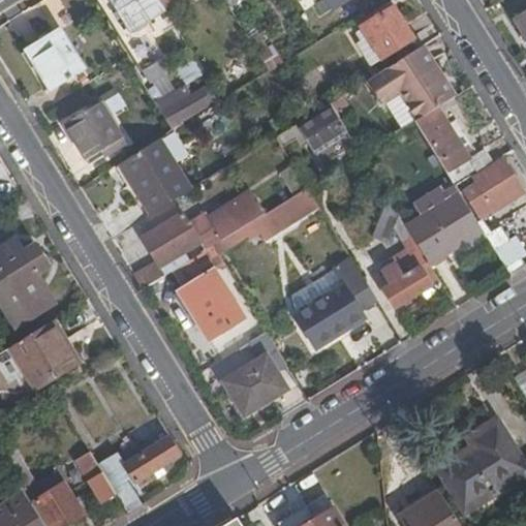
[(105,0),(125,31),(162,8),(161,7),(157,0),(105,0)]
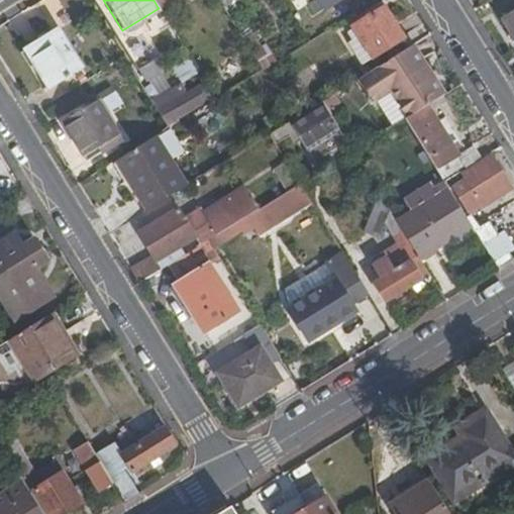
[(217,0),(223,8),(235,0),(217,0)]
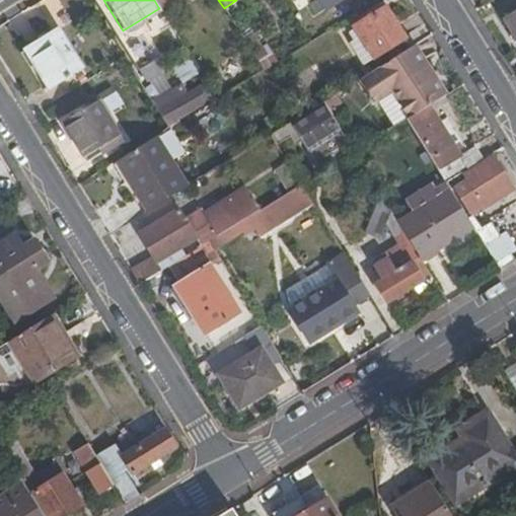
[(318,0),(325,10),(341,0),(318,0)]
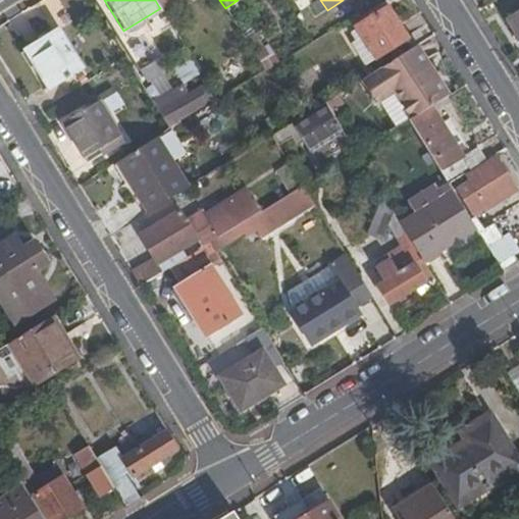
[(376,57),(408,38),(388,6),(357,24),(376,57)]
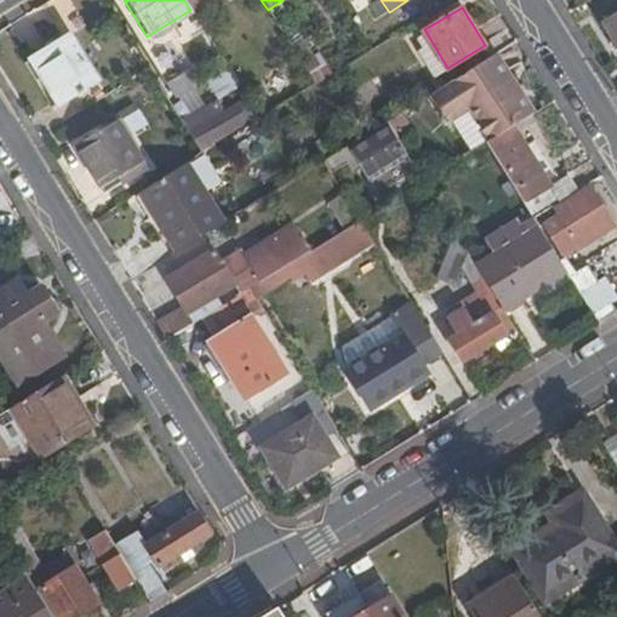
[(616,11),(601,22),(616,47),(616,11)]
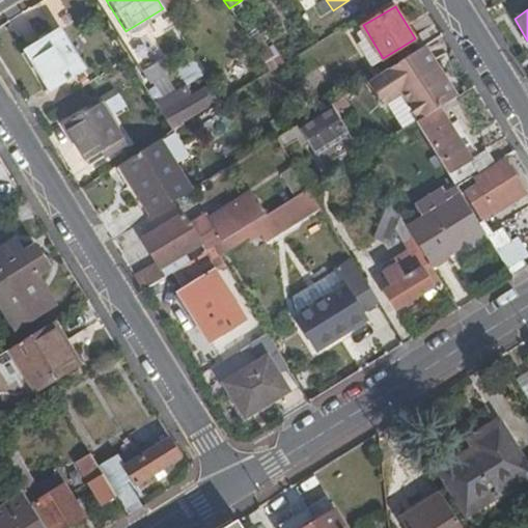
[(57,27),(25,49),(49,87),(80,65),(57,27)]
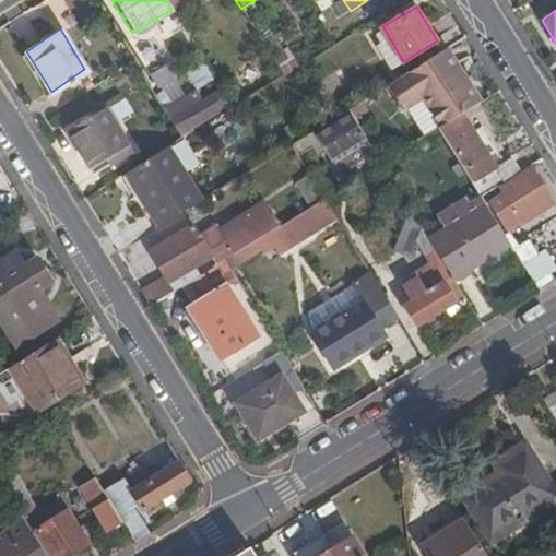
[(401,106),(421,94),(440,125),(458,114),(476,102),(444,50),(418,66),(388,84),(401,106)]
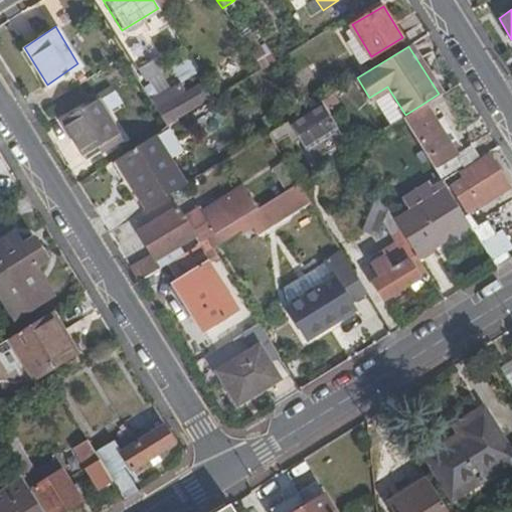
[(188,56),(179,62),(184,69),(188,76),(197,70),(188,56)]
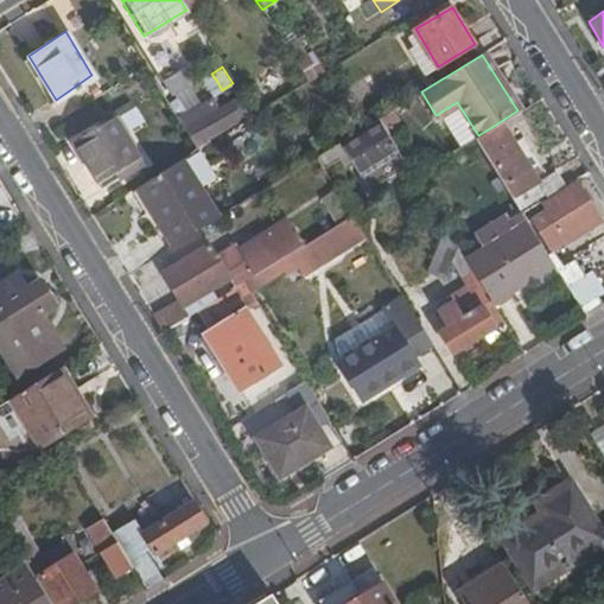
[(196,82),(188,69),(161,84),(170,97),(196,82)]
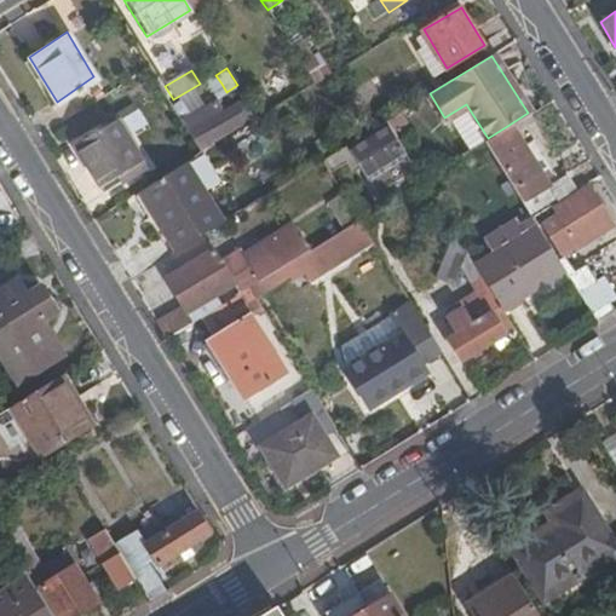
[(216,75),(202,82),(208,92),(222,84),(216,75)]
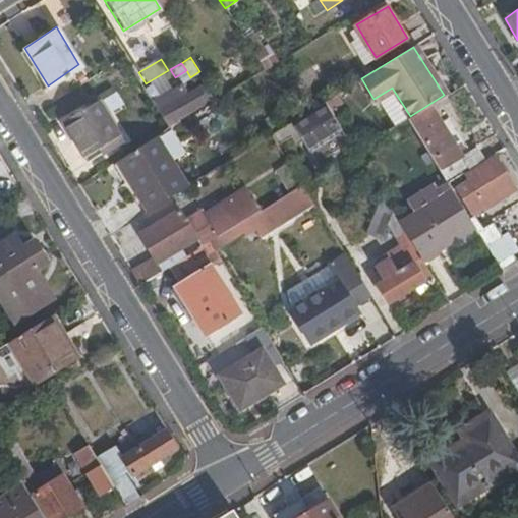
[(181,88),(165,98),(169,105),(178,119),(211,100),(202,85),(186,95),(181,88)]
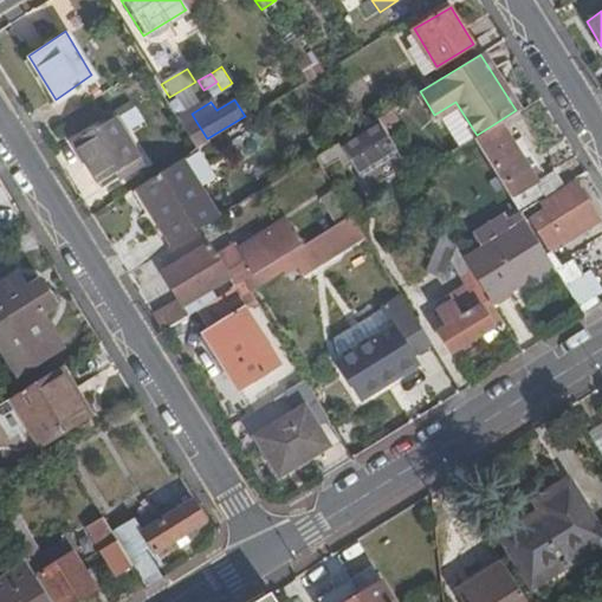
[(405,115),(397,105),(376,118),(382,129),(405,115)]
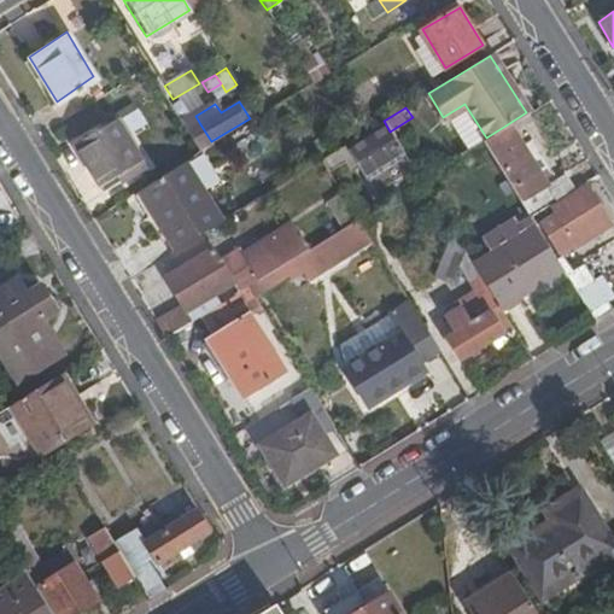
[(390,132),(384,121),(321,159),(325,165),(335,158),(346,152),(350,159),(367,186),(408,161),(390,132)]
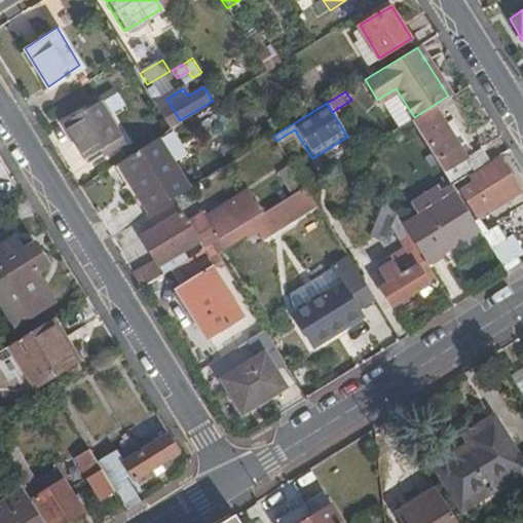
[(85,156),(117,139),(99,105),(65,122),(85,156)]
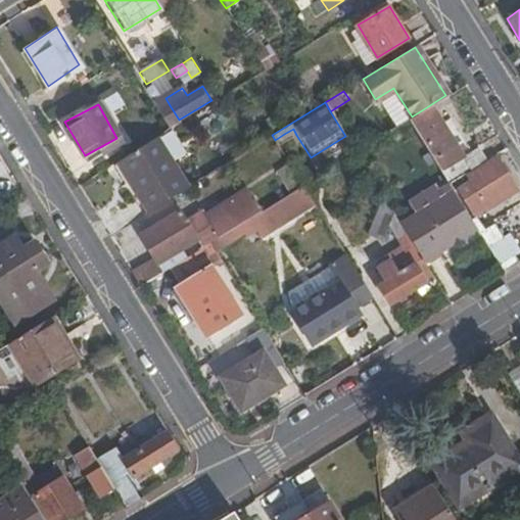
[(170,105),(158,114),(167,129),(180,121),(179,120),(170,105)]
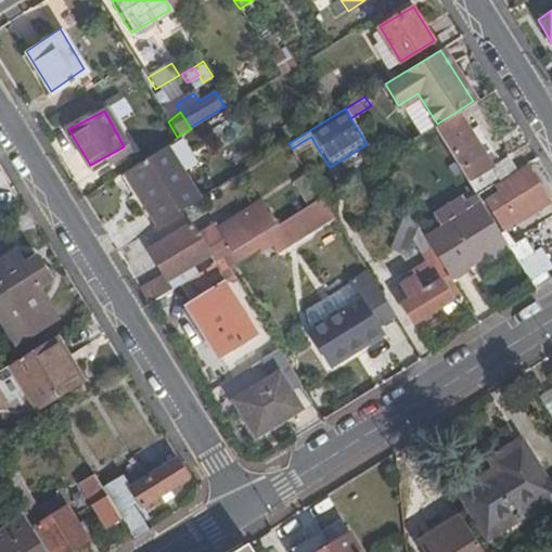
[(437,124),(434,126),(476,193),(496,180),(454,113),(437,124)]
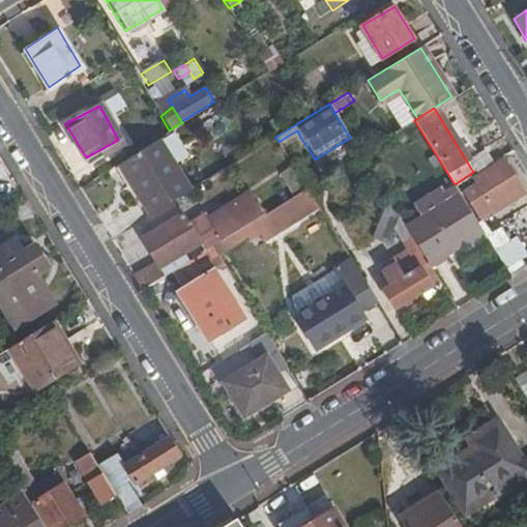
[(297,130),(288,136),(292,142),(300,137),(297,130)]
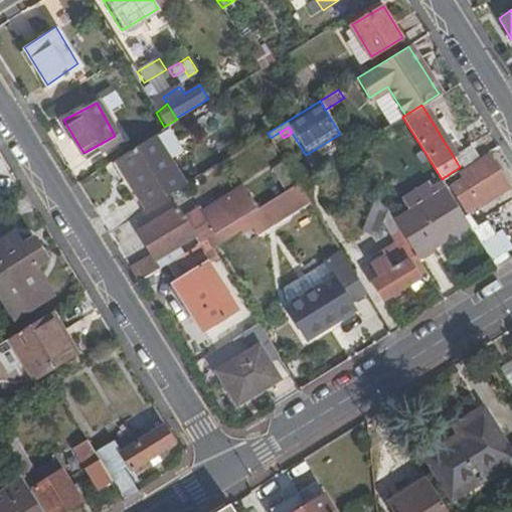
[(150,138),(112,162),(142,210),(180,187),(150,138)]
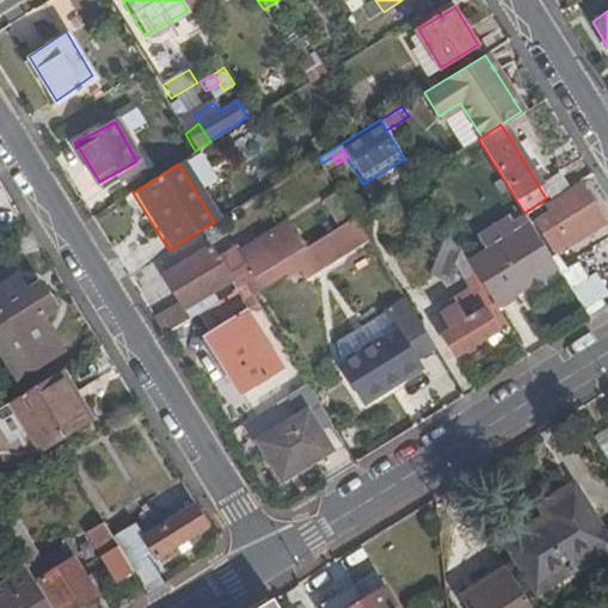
[(534,221),(552,251),(602,222),(579,183),(546,204),(550,212),(534,221)]
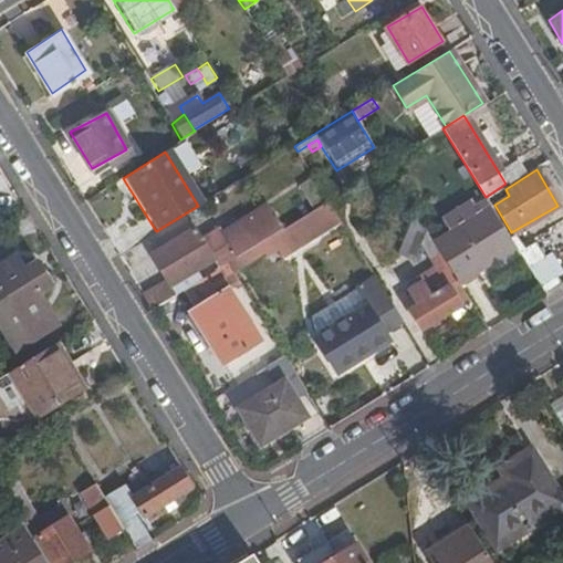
[(310,171),(294,183),(312,210),(329,200),(310,171)]
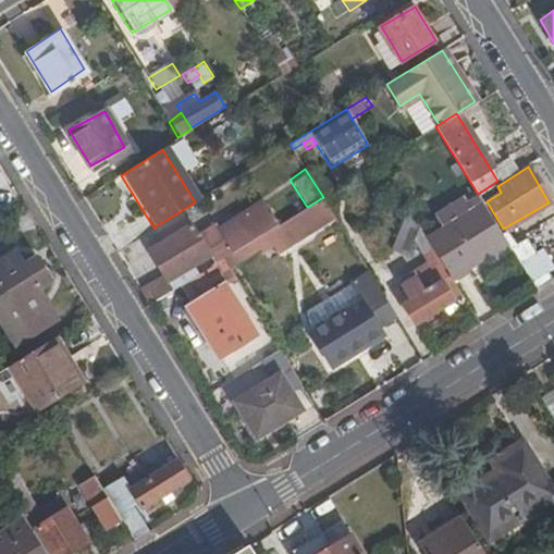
[(447,208),(455,220),(478,205),(471,193),(447,208)]
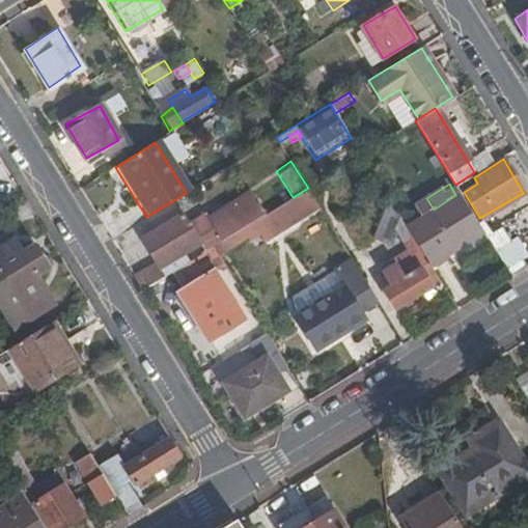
[(308,188),(293,197),(278,206),(284,216),(314,198),(308,188)]
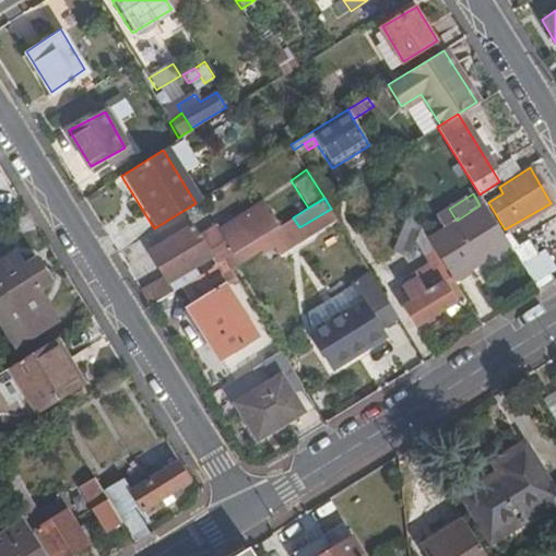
[(484,203),(460,219),(427,238),(453,280),(509,244),(484,203)]
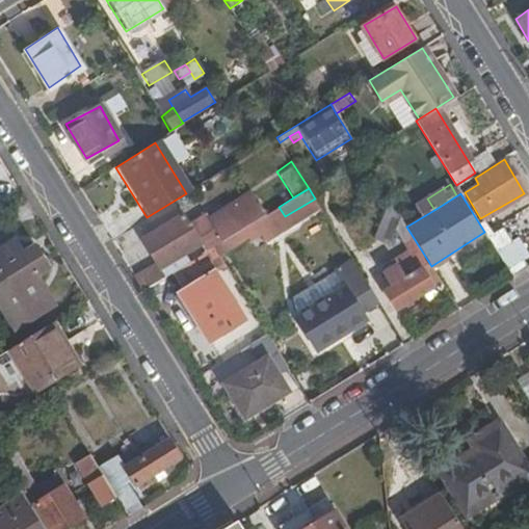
[(142,239),(156,263),(133,276),(141,290),(174,270),(191,260),(186,252),(201,243),(206,252),(214,246),(220,242),(256,220),(261,217),(246,194),(204,221),(199,215),(185,223),(180,216),(142,239)]
